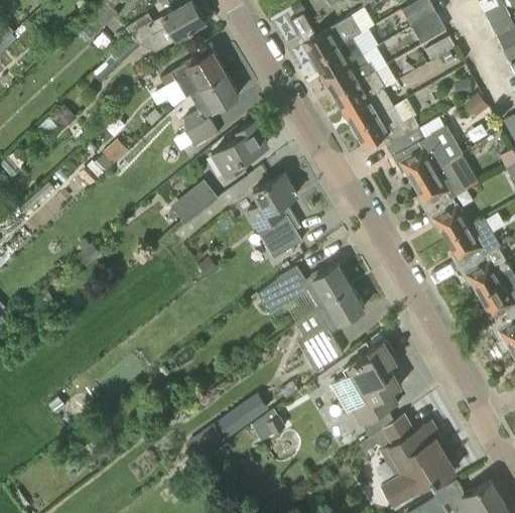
[(122,4),(126,0),(109,0),(86,22),(96,33),(117,14),(112,8),(119,2),(122,4)]
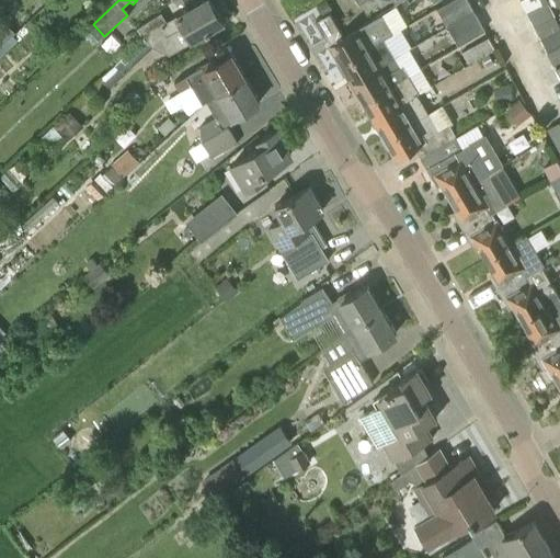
[(446,26),(472,12),(466,0),(453,0),(436,10),(446,26)]
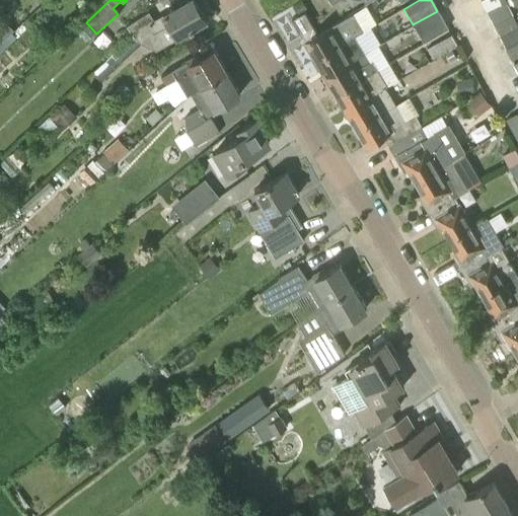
[(489,14),(506,6),(503,0),(485,0),(482,2),(489,14)]
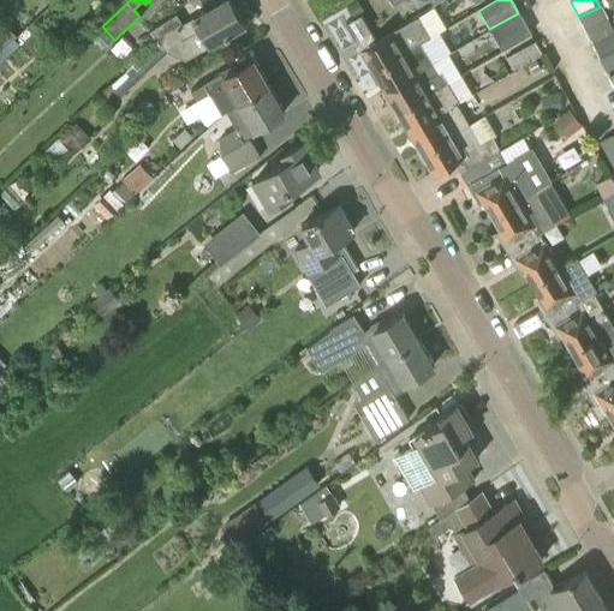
[(243,27),(228,1),(194,19),(182,27),(177,17),(149,34),(158,43),(136,63),(137,64),(127,72),(111,89),(119,99),(137,83),(167,54),(166,53),(176,47),(184,61),(243,27)]
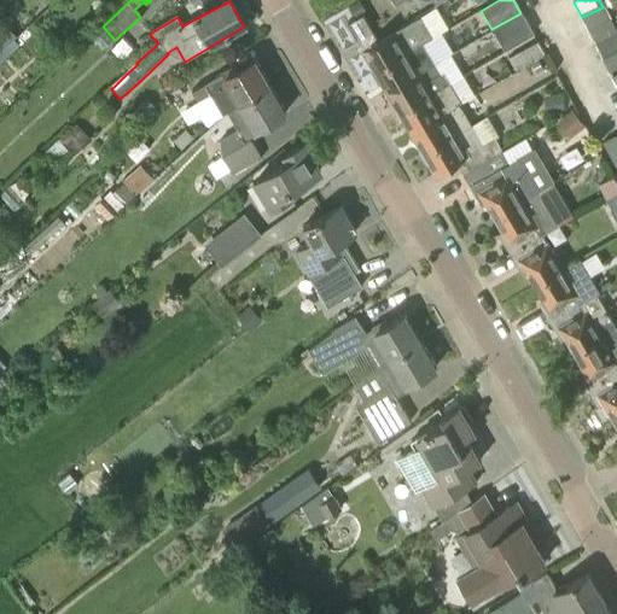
[(359,1),(347,9),(354,21),(362,16),(366,13),(359,1)]
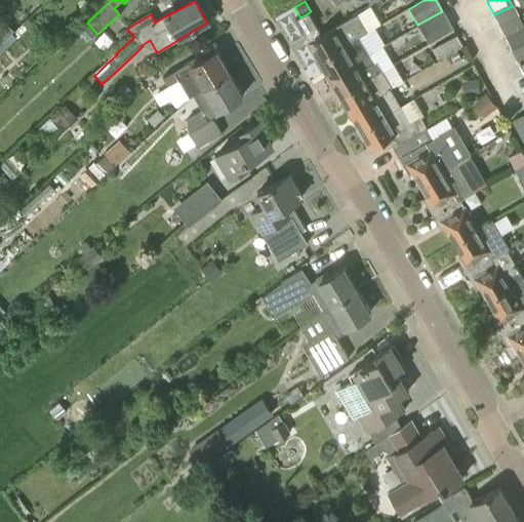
[(500,28),(519,18),(512,6),(494,14),(500,28)]
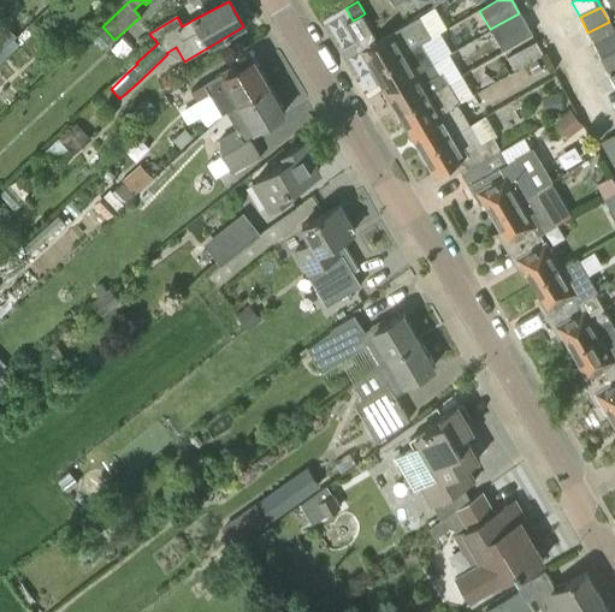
[(502,41),(527,25),(519,13),(494,29),(502,41)]
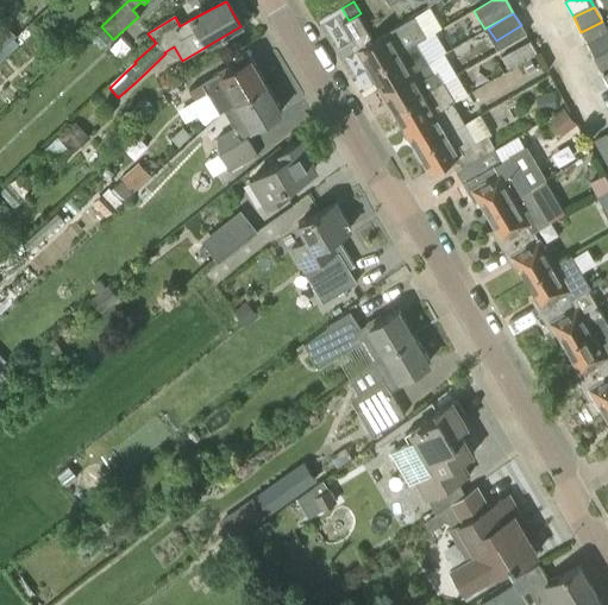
[(357,50),(373,42),(357,16),(349,20),(342,25),(357,50)]
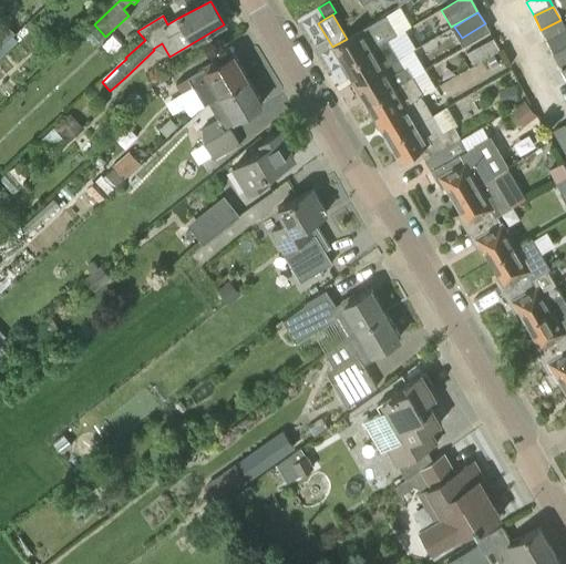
[(382,45),(388,42),(397,37),(384,16),(347,39),(332,47),(343,68),(382,45)]
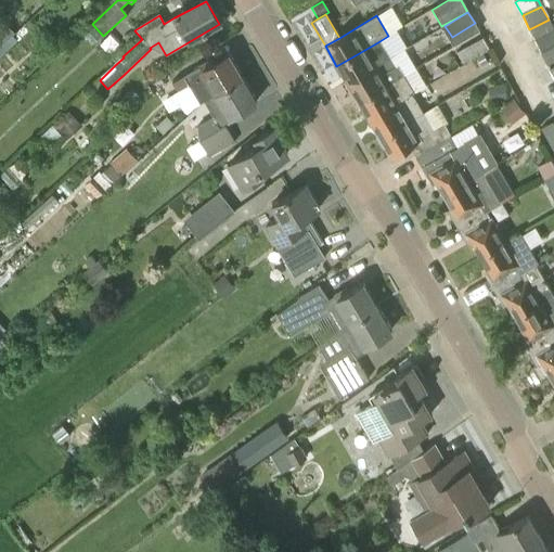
[(0,47),(14,35),(0,18),(0,47)]
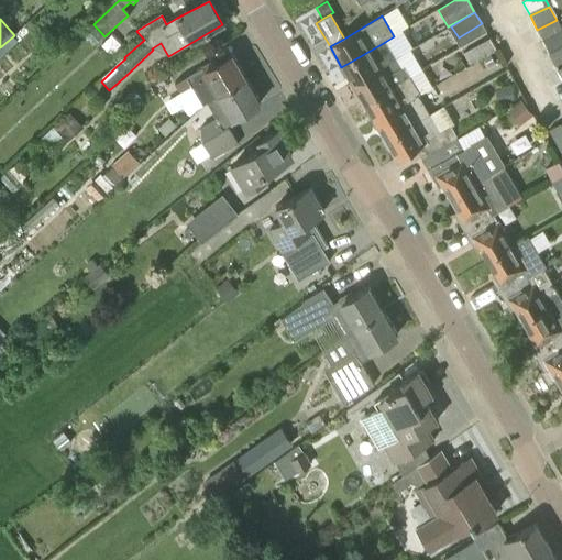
[(543,43),(561,33),(561,32),(557,20),(537,30),(543,43)]
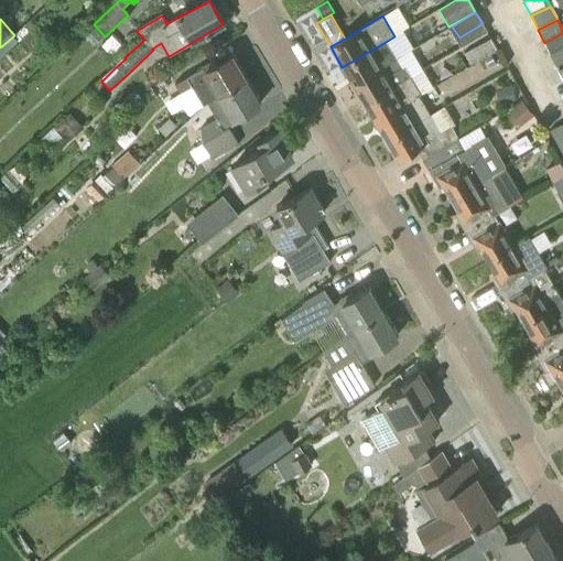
[(551,56),(562,50),(562,33),(544,43),(551,56)]
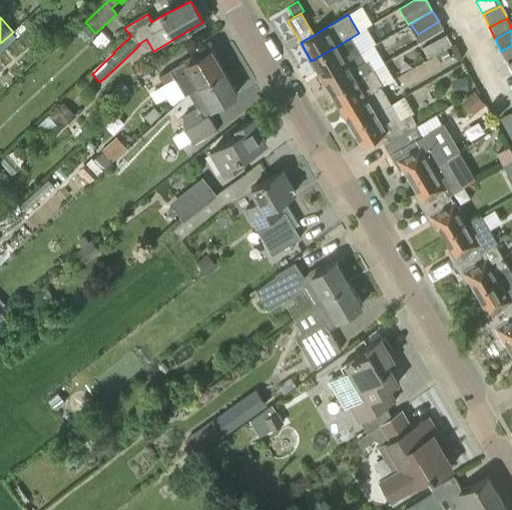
[(428,61),(451,48),(445,36),(422,50),(428,61)]
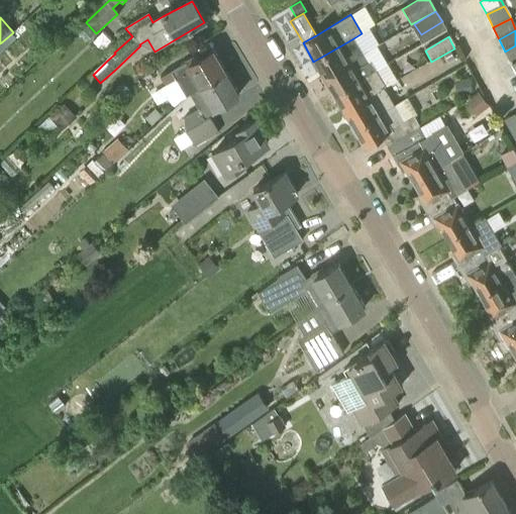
[(363,57),(366,55),(366,54),(364,56),(353,38),(348,41),(313,62),(323,79),(363,57)]
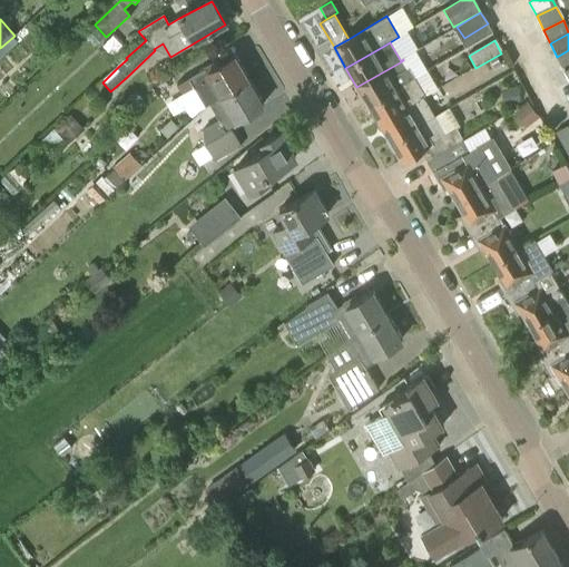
[(568,50),(557,57),(562,68),(568,64),(568,50)]
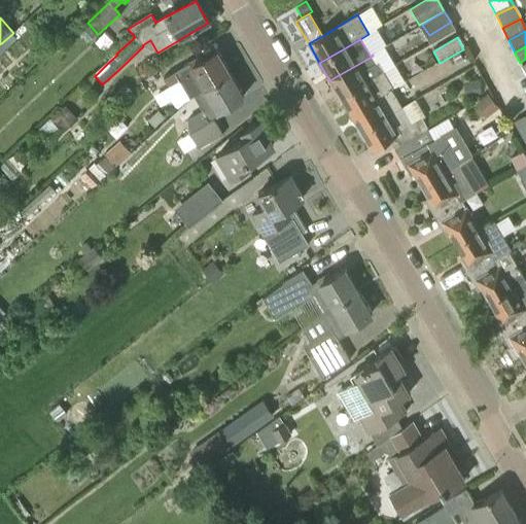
[(196,97),(230,76),(216,53),(203,61),(201,58),(163,79),(169,91),(184,81),(194,98),(196,97)]
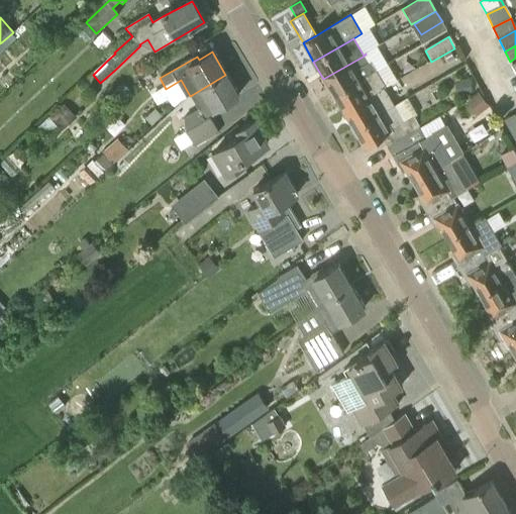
[(443,55),(448,63),(454,60),(449,52),(443,55)]
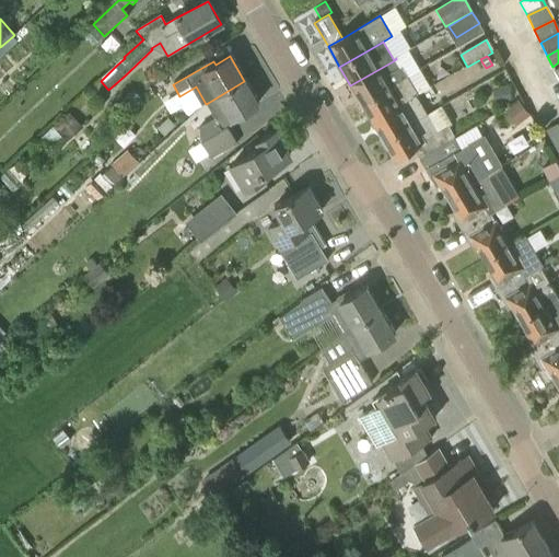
[(362,105),(407,78),(396,59),(393,61),(350,85),(362,105)]
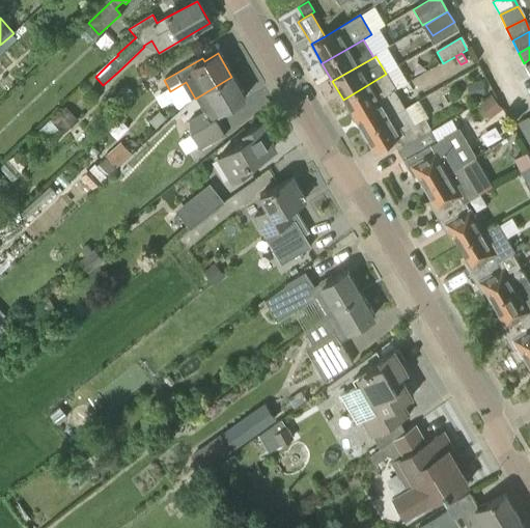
[(353,116),(394,91),(396,90),(386,74),(343,100),(353,116)]
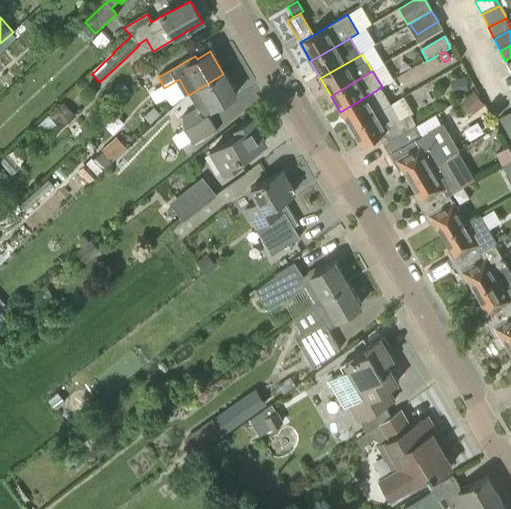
[(190,94),(188,95),(196,109),(181,117),(184,131),(170,138),(178,152),(191,145),(193,149),(217,134),(206,116),(224,106),(222,103),(236,95),(223,74),(190,94)]
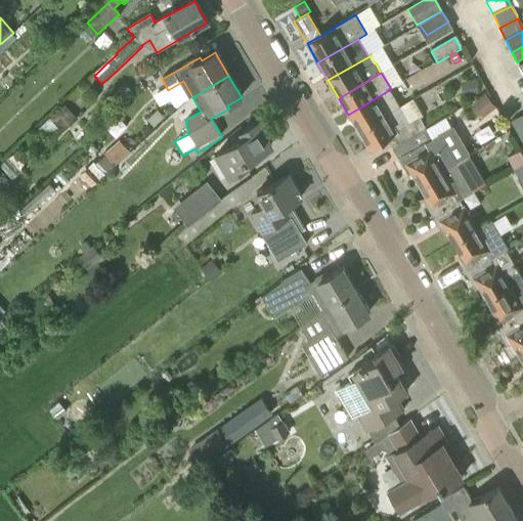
[(476,81),(460,83),(462,97),(478,94),(476,81)]
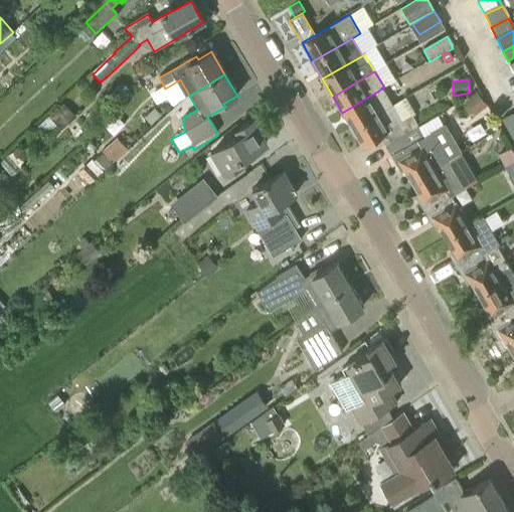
[(353,130),(392,108),(382,89),(342,113),(353,130)]
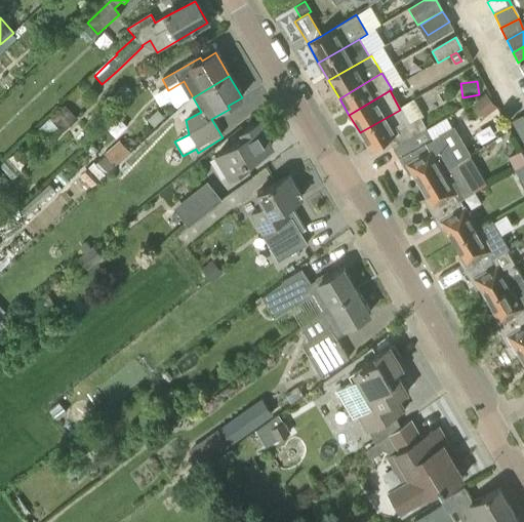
[(496,109),(485,95),(473,105),(483,119),(496,109)]
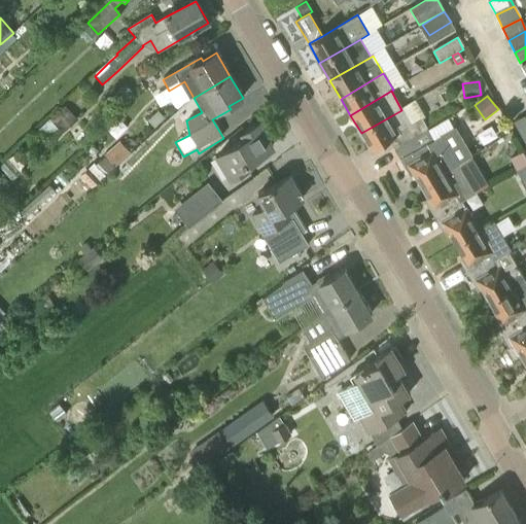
[(63,135),(77,120),(66,106),(50,120),(49,119),(31,137),(41,147),(58,130),(63,135)]
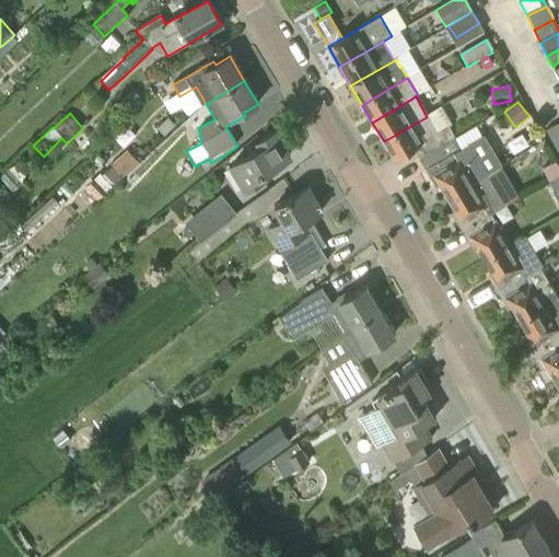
[(420,161),(455,140),(447,127),(437,134),(427,117),(384,141),(395,160),(414,149),(420,161)]
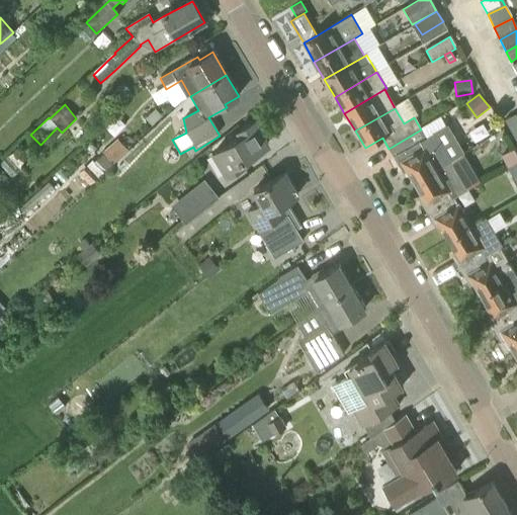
[(516,145),(516,116),(516,115),(505,121),(516,145)]
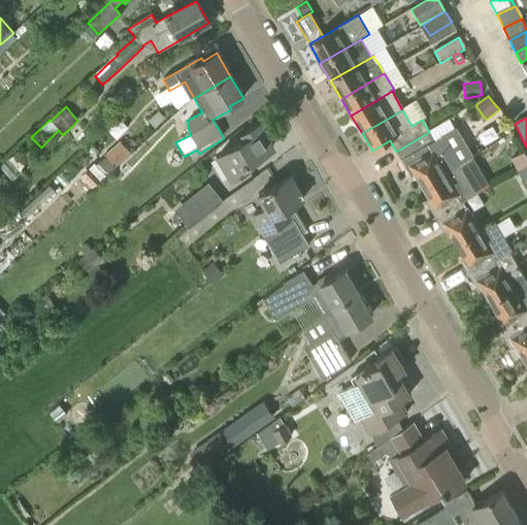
[(231,178),(249,168),(246,164),(272,148),(259,125),(242,135),(245,140),(218,157),(231,178)]
